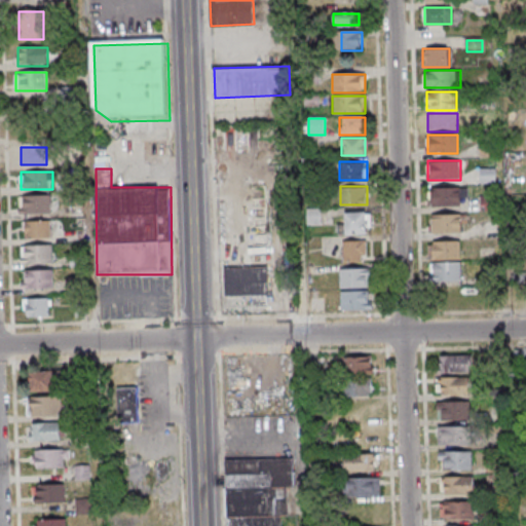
[(463,205),(463,187),(429,187),(429,205),(463,205)]
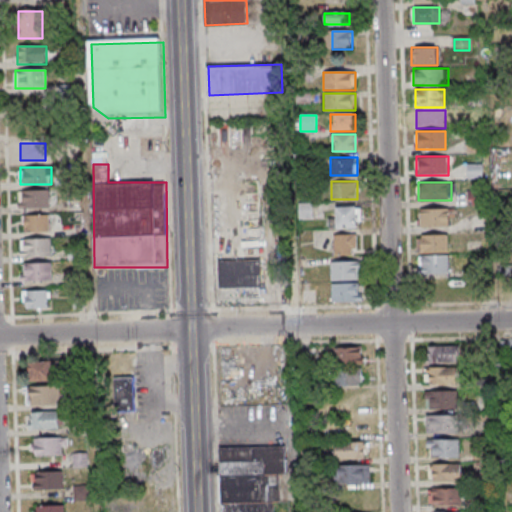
[(50,207),(50,190),(20,190),(20,207),(50,207)]
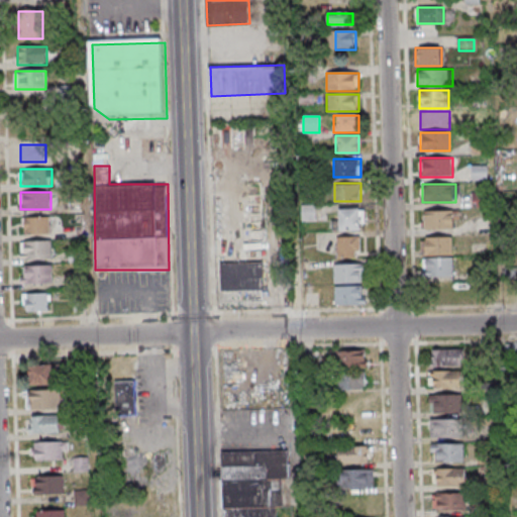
[(364,230),(364,208),(341,208),(341,219),(332,219),(332,230),(364,230)]
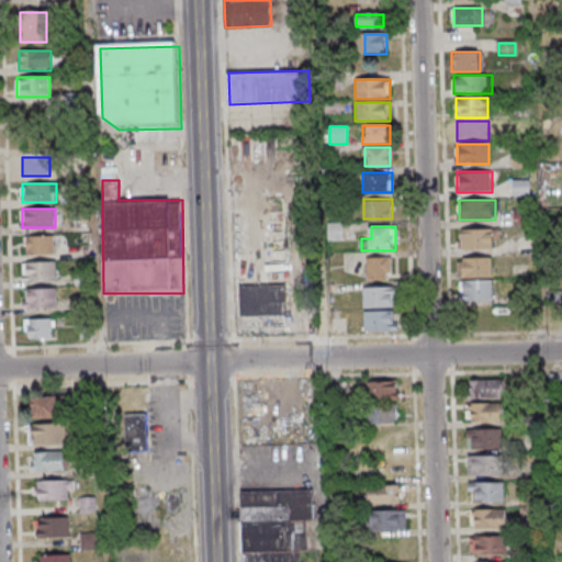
[(460,249),(498,249),(498,228),(460,228),(460,249)]
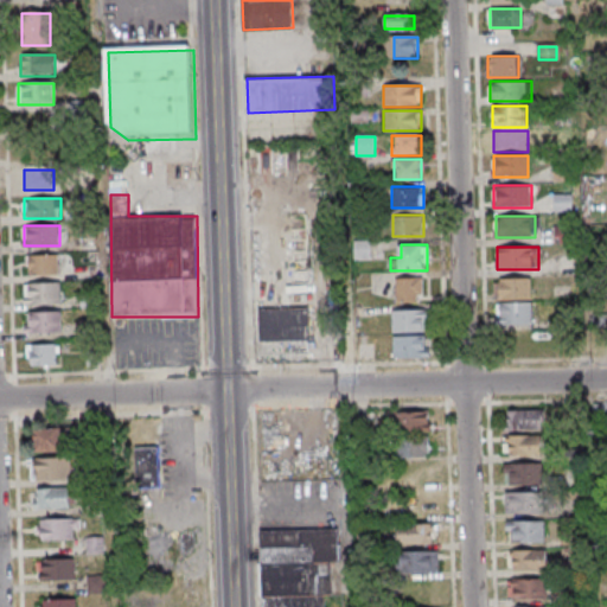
[(59,274),(59,254),(27,254),(27,274),(59,274)]
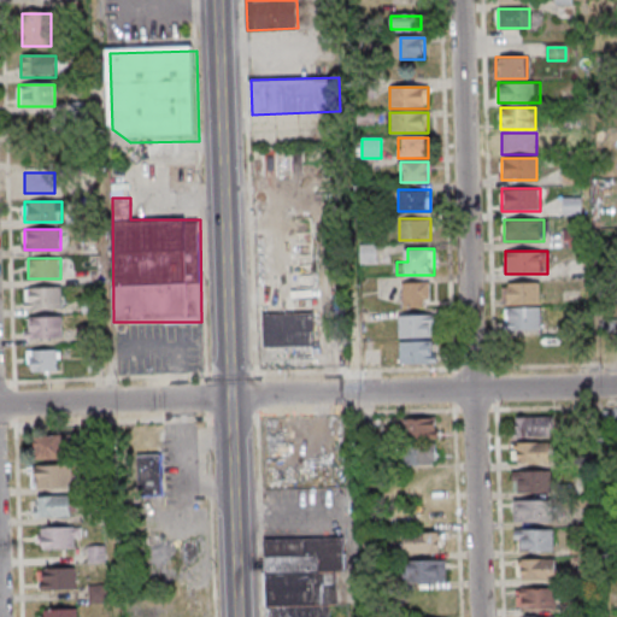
[(432,281),(401,281),(401,306),(432,306),(432,281)]
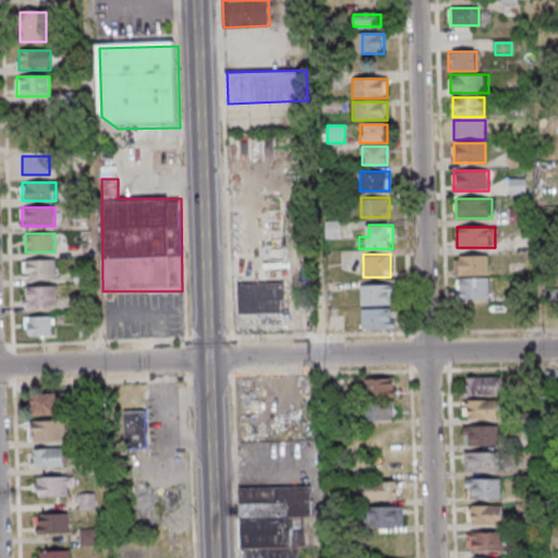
[(489,256),(456,256),(456,276),(489,276),(489,256)]
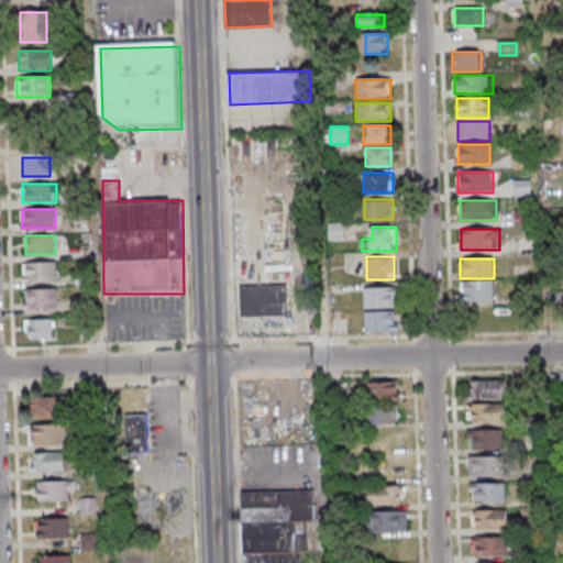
[(23,283),(56,283),(56,262),(23,262),(23,283)]
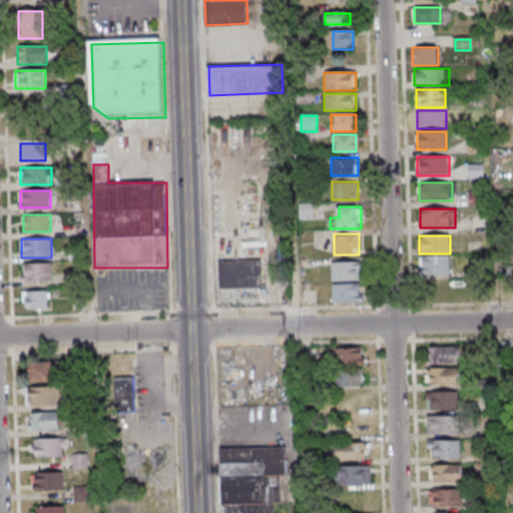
[(419,255),(419,275),(452,275),(452,255),(419,255)]
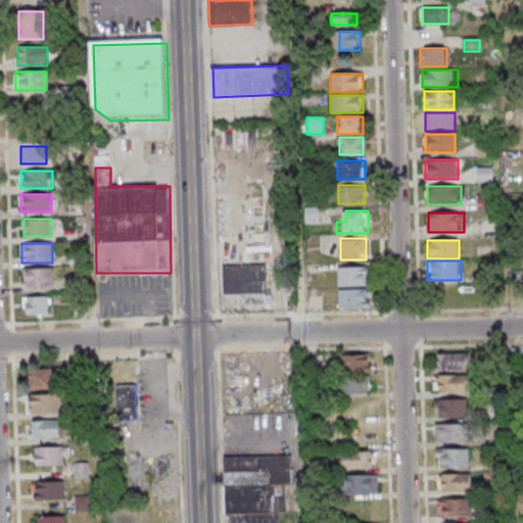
[(223,266),(224,307),(252,306),(251,293),(268,293),(268,283),(273,283),(273,276),(268,277),(268,265),(223,266)]
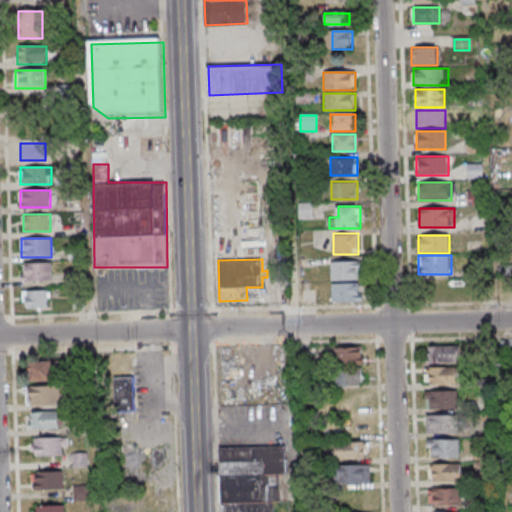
[(331,279),(361,279),(361,260),(331,260),(331,279)]
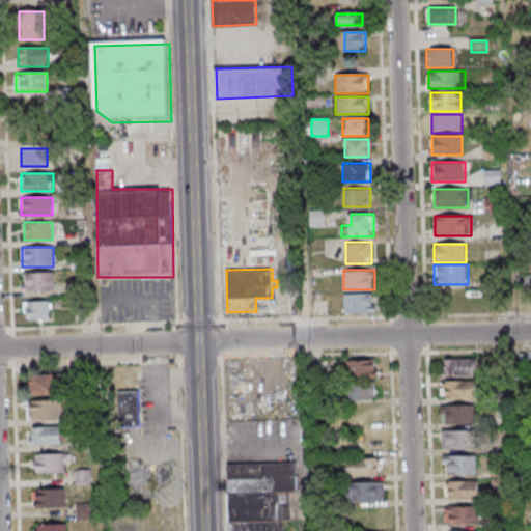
[(55,272),(23,272),(23,291),(55,291),(55,272)]
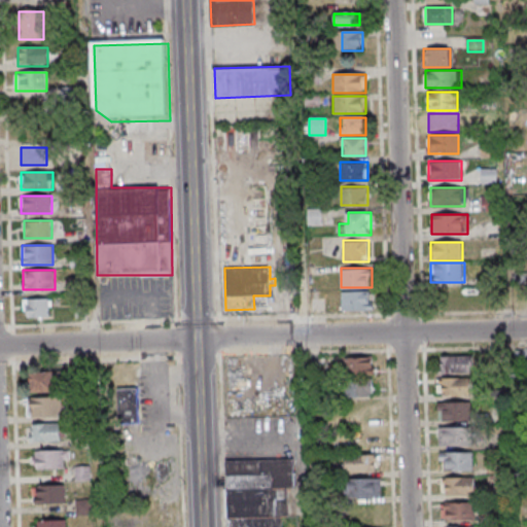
[(342,310),(374,310),(374,291),(342,291),(342,310)]
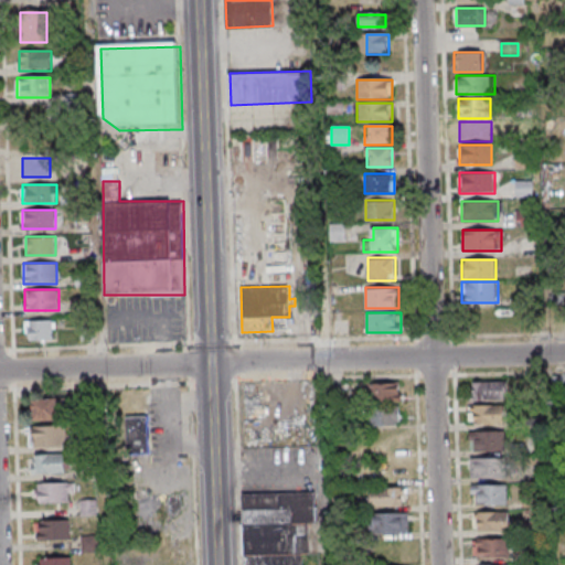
[(25,340),(55,340),(55,320),(25,320),(25,340)]
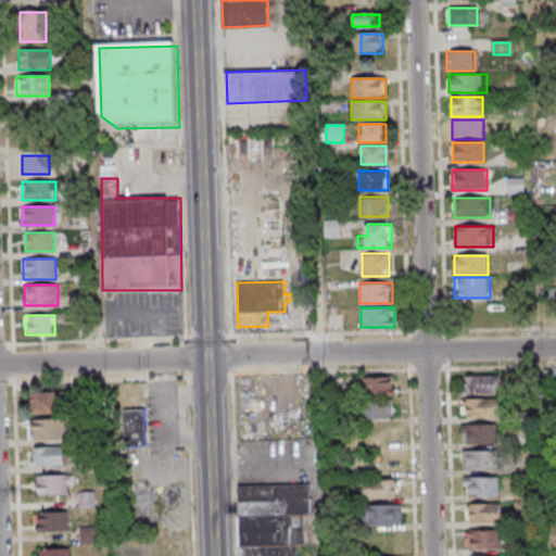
[(359,377),(359,394),(393,394),(393,377),(359,377)]
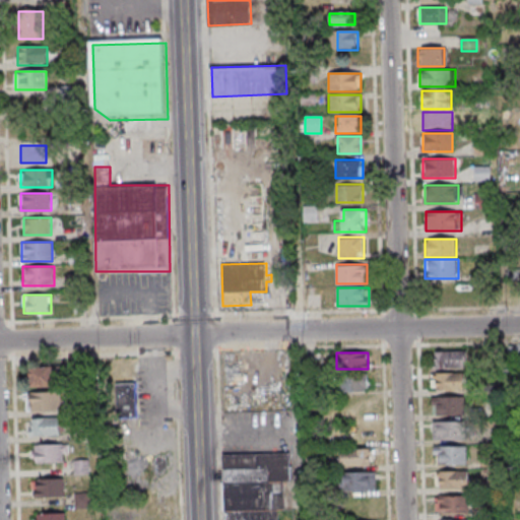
[(466,352),(433,352),(433,370),(466,370),(466,352)]
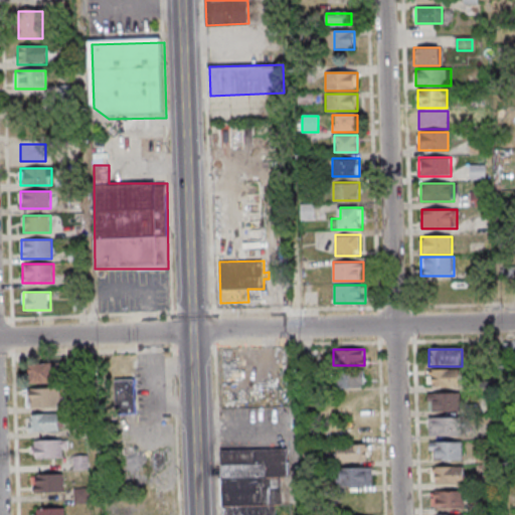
[(53,362),(28,362),(28,383),(53,383),(53,362)]
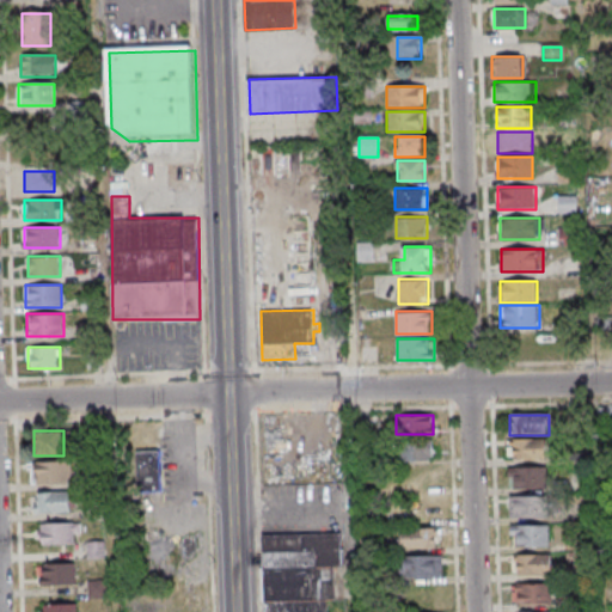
[(399,440),(399,461),(433,461),(433,440),(399,440)]
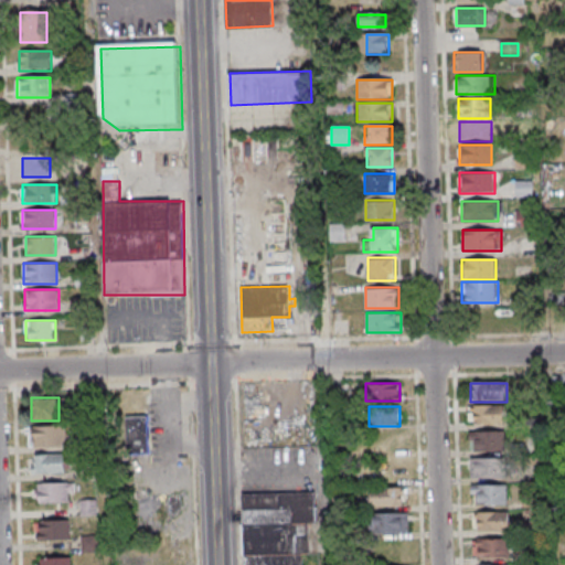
[(507,424),(507,406),(468,406),(468,424),(507,424)]
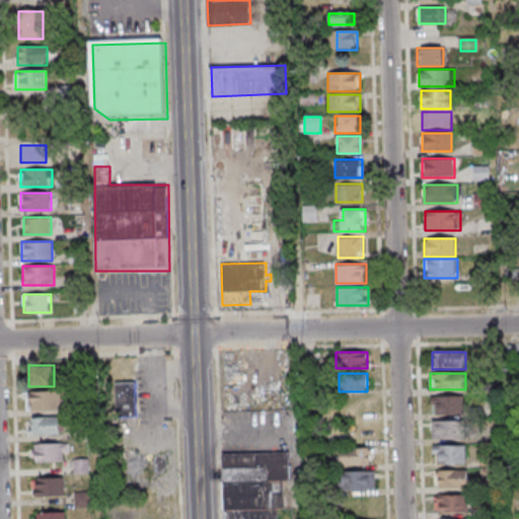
[(115,383),(115,417),(137,417),(137,383),(115,383)]
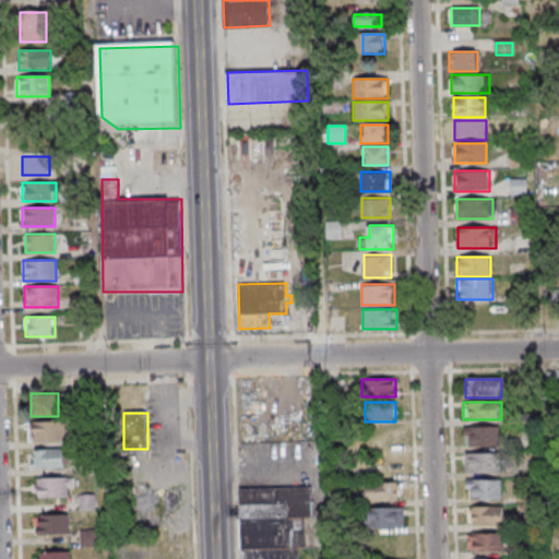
[(31,420),(31,442),(63,442),(63,420),(31,420)]
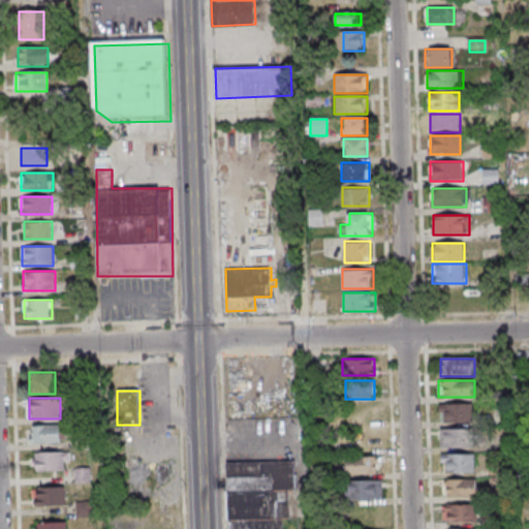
[(378,405),(355,405),(355,423),(378,423),(378,405)]
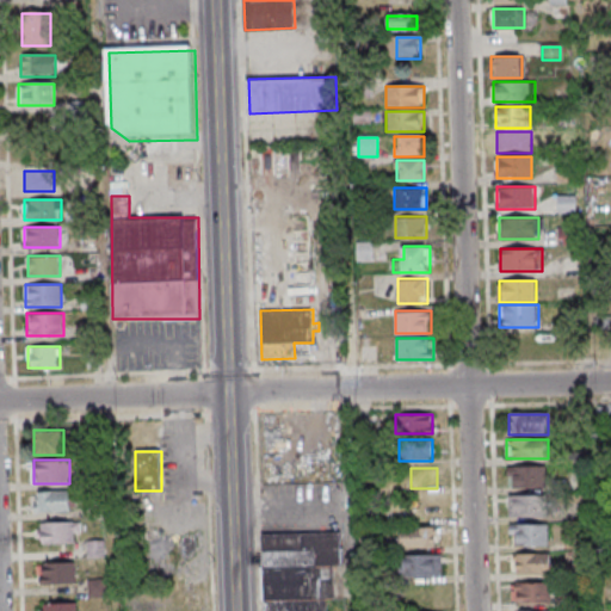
[(508,468),(508,488),(545,488),(545,468),(508,468)]
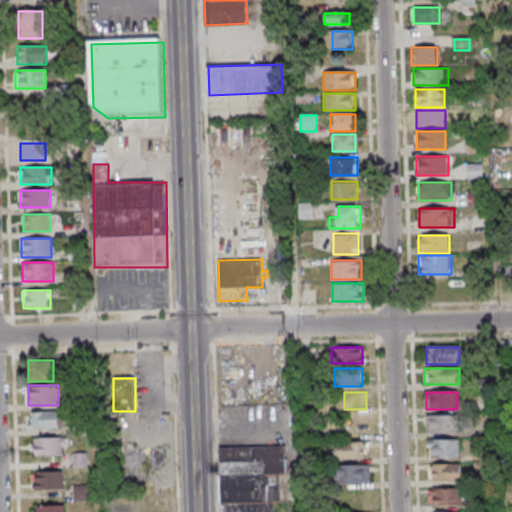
[(59,411),(28,411),(28,429),(59,429),(59,411)]
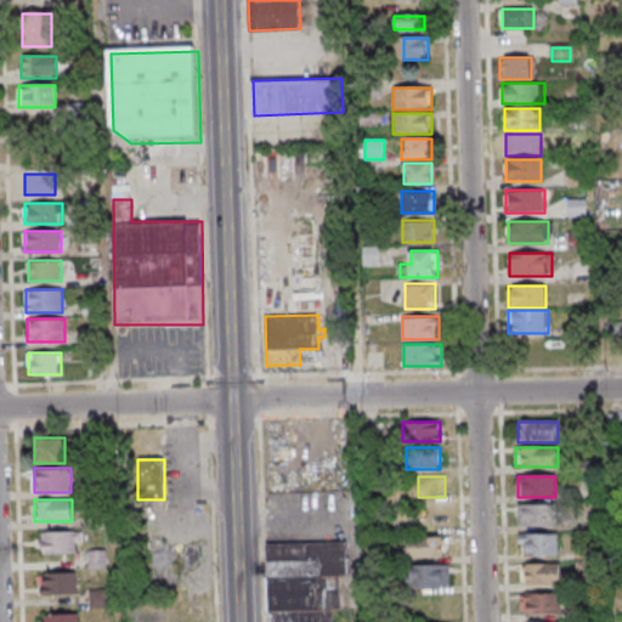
[(518,527),(555,527),(555,505),(518,505),(518,527)]
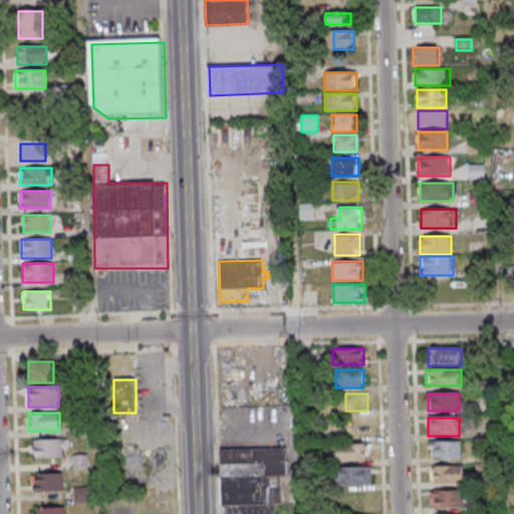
[(33,439),(33,458),(63,458),(63,448),(68,448),(68,439),(33,439)]
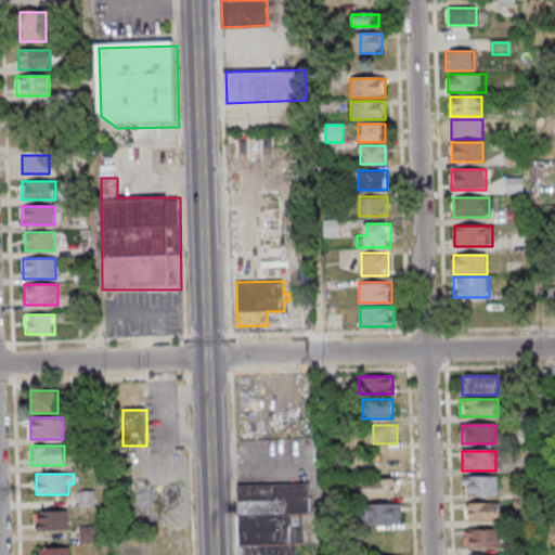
[(499,477),(465,477),(465,497),(499,497),(499,477)]
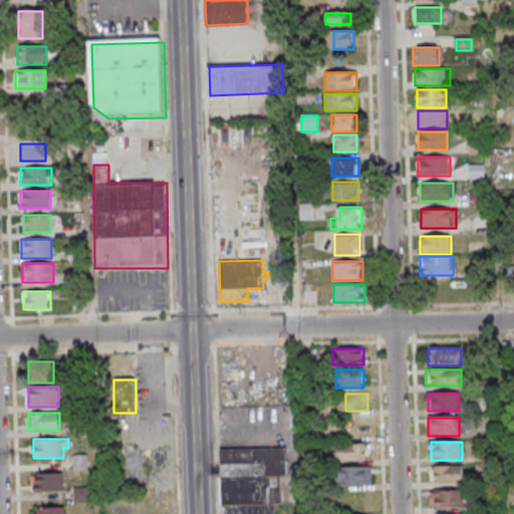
[(336,461),(371,461),(371,444),(336,444),(336,461)]
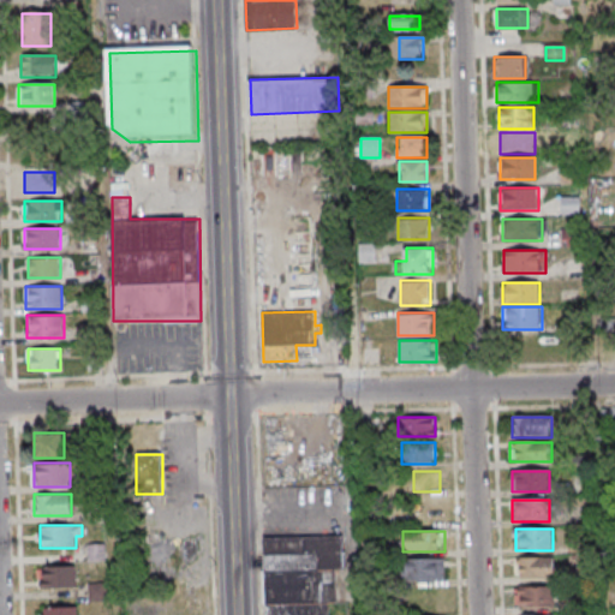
[(263,538),(264,614),(328,614),(328,603),(338,603),(338,571),(344,571),(344,536),(263,538)]
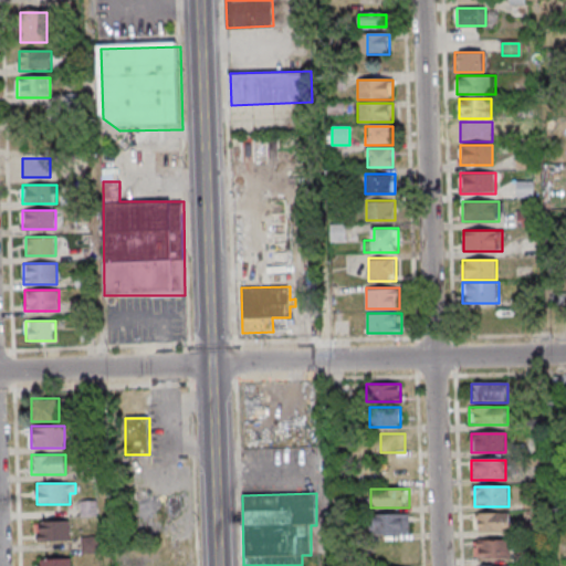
[(83,515),(95,515),(95,502),(83,502),(83,515)]
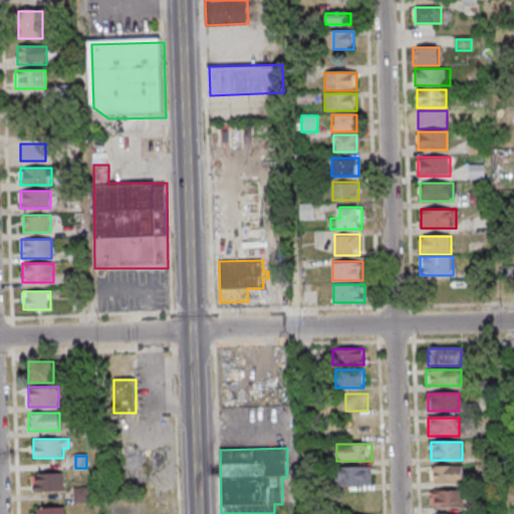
[(432,466),(432,483),(464,483),(464,466),(432,466)]
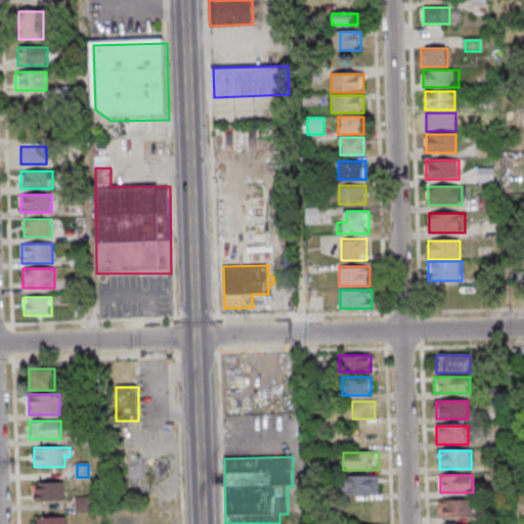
[(344,495),(379,495),(379,477),(344,477),(344,495)]
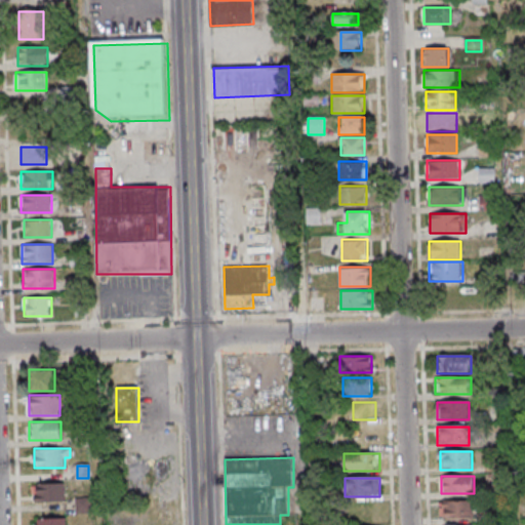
[(65,500),(65,483),(32,483),(32,500),(65,500)]
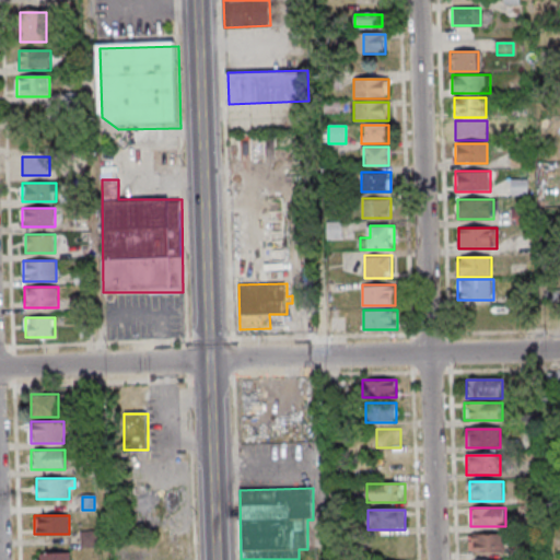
[(469,534),(469,552),(505,552),(505,534),(469,534)]
